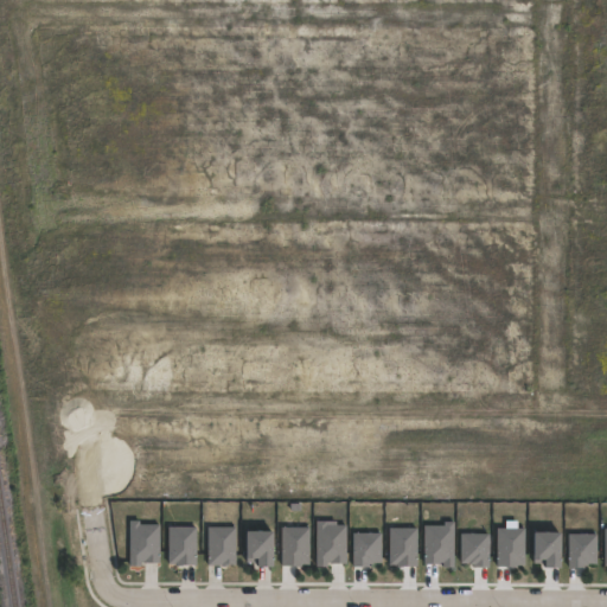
[(139,519),(139,523),(158,523),(159,560),(140,560),(140,564),(129,564),(129,519),(139,519)]
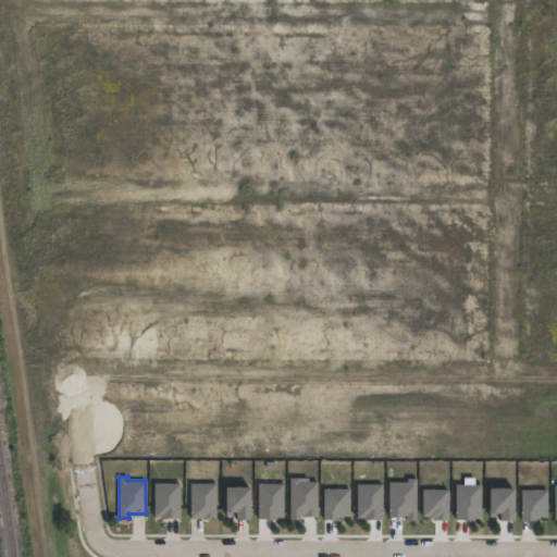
[(299,477),(299,481),(318,481),(317,515),(300,515),(300,518),(289,518),(289,477),(299,477)]
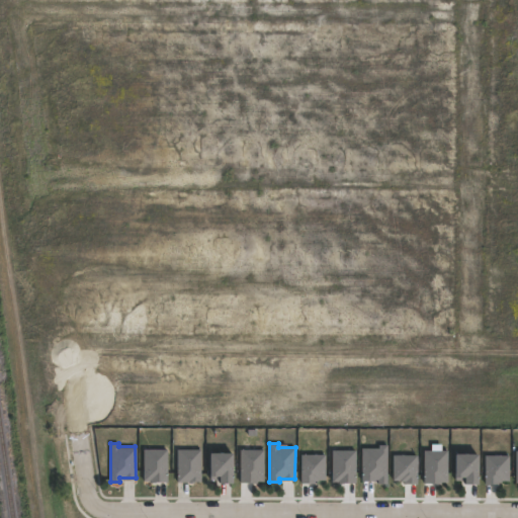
[(387,444),(387,483),(377,483),(377,479),(361,479),(361,447),(378,447),(379,444),(387,444)]
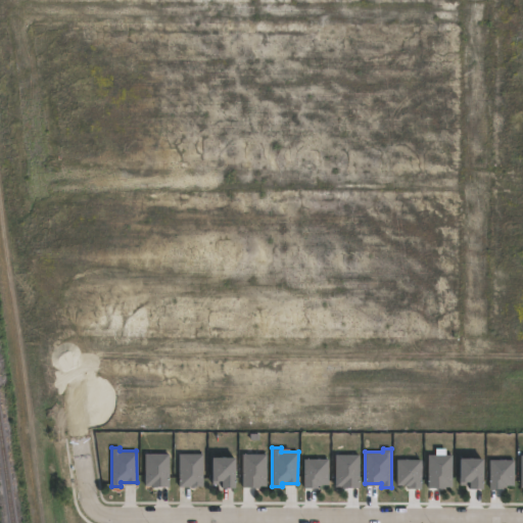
[(169,484),(145,484),(145,454),(168,454),(169,484)]
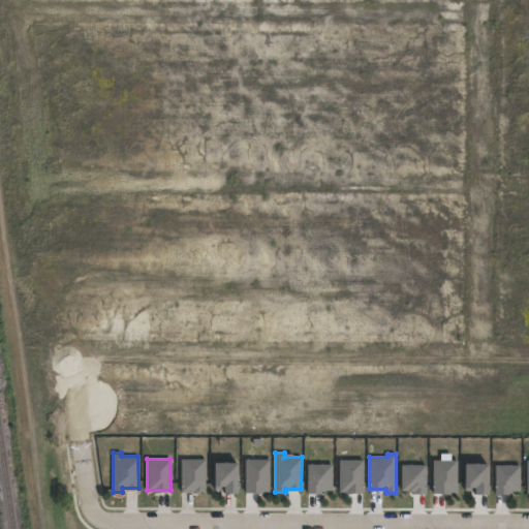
[(205,490),(181,490),(181,459),(205,459),(205,490)]
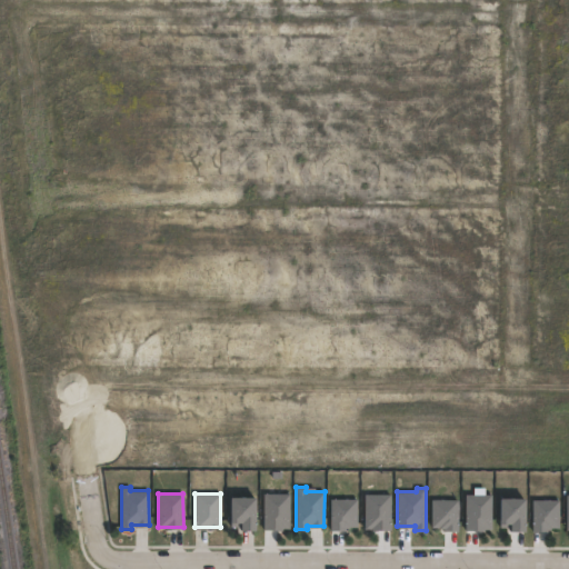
[(289,528),(263,528),(263,493),(289,493),(289,528)]
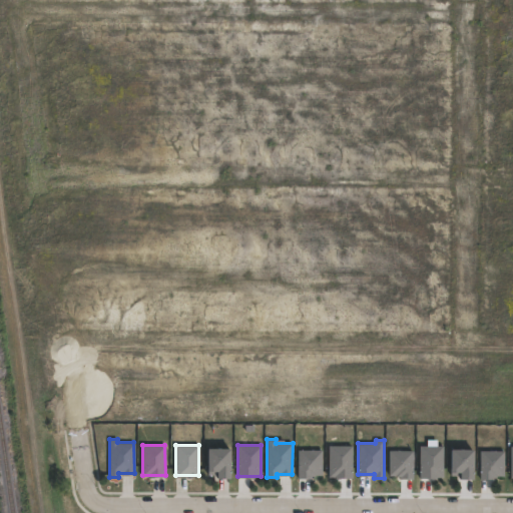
[(352,476),(329,476),(329,445),(352,445),(352,476)]
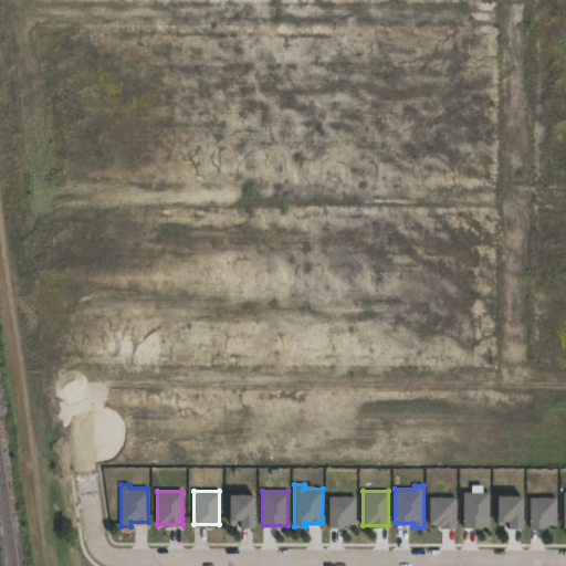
[(489,526),(463,526),(463,491),(489,491),(489,526)]
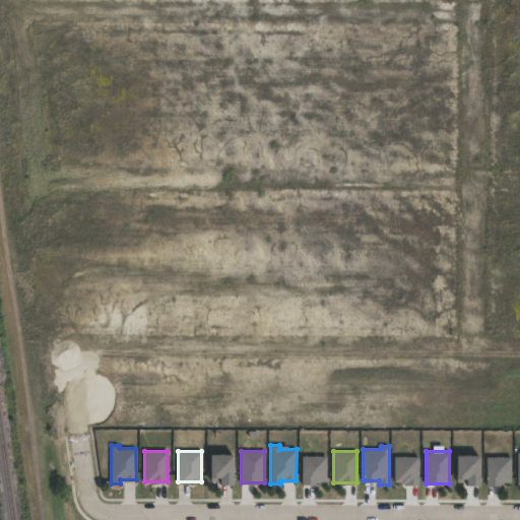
[(233,453),(233,483),(219,483),(219,475),(210,475),(210,453),(233,453)]
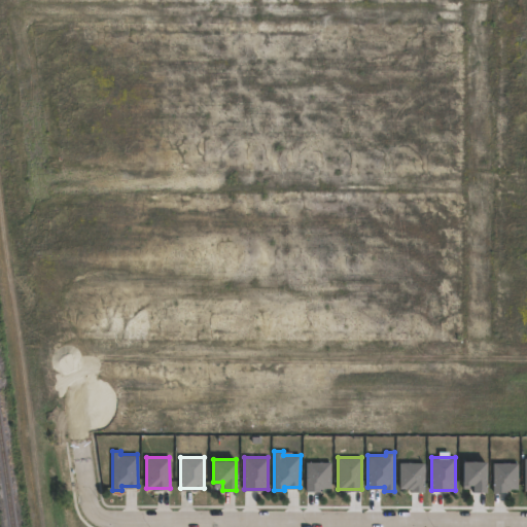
[(486,460),(486,491),(472,491),(472,484),(463,483),(463,460),(486,460)]
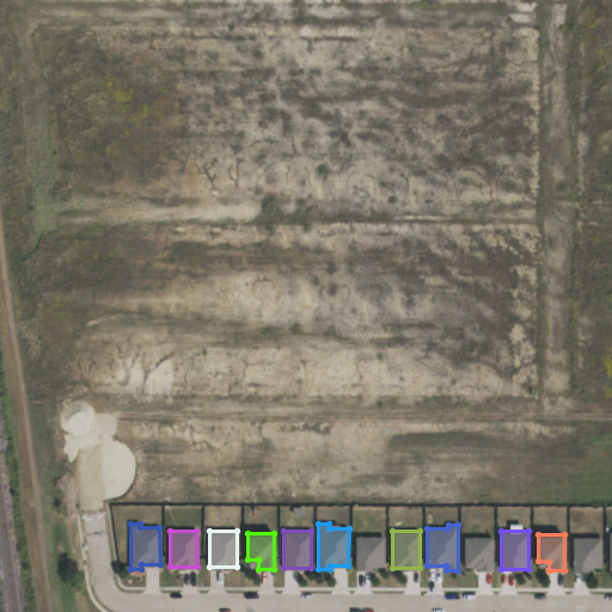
[(372,570),(355,570),(355,537),(385,537),(385,565),(372,565),(372,570)]
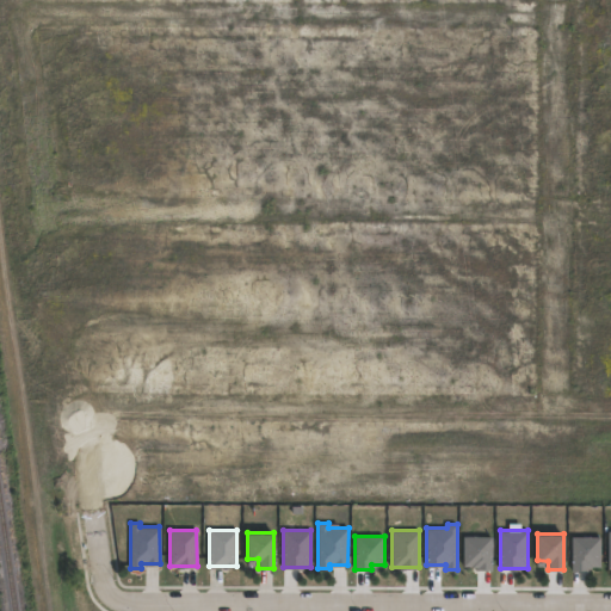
[(493,536),(493,569),(476,569),(476,566),(463,566),(463,536),(493,536)]
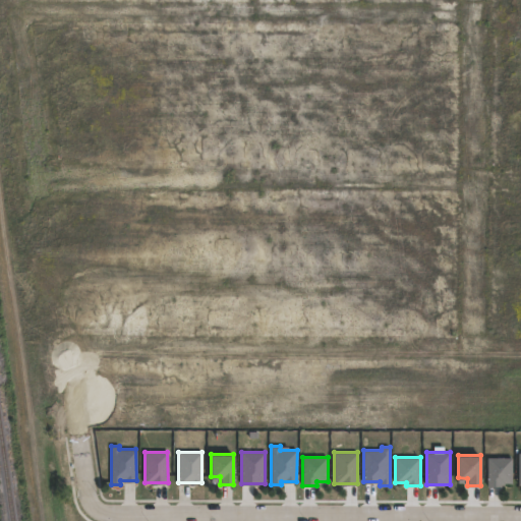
[(501,485),(487,485),(487,457),(513,457),(512,482),(501,482),(501,485)]
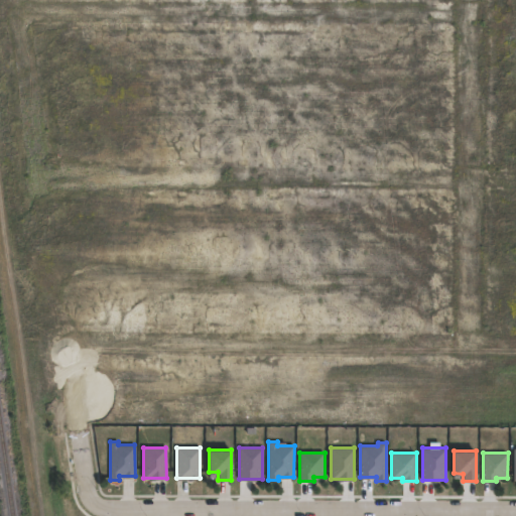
All buildings are outlined.
